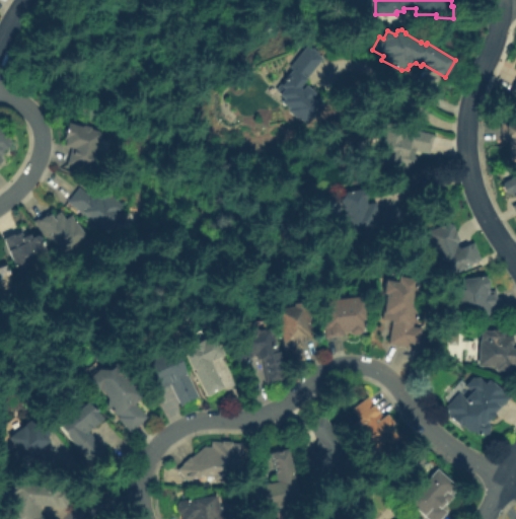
[(307,124),(298,117),(297,117),(288,109),(289,108),(282,103),(285,99),(279,95),(284,89),(280,86),(293,70),(290,68),(307,46),(323,58),(301,87),(303,90),(306,86),(315,93),(312,97),(314,99),(318,98),(321,100),(322,105),(307,124)]
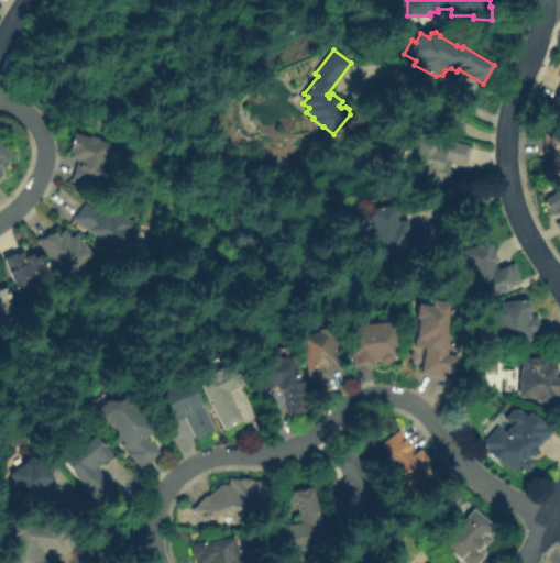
[(547,134),(559,132),(559,176),(556,176),(555,153),(549,154),(547,134)]
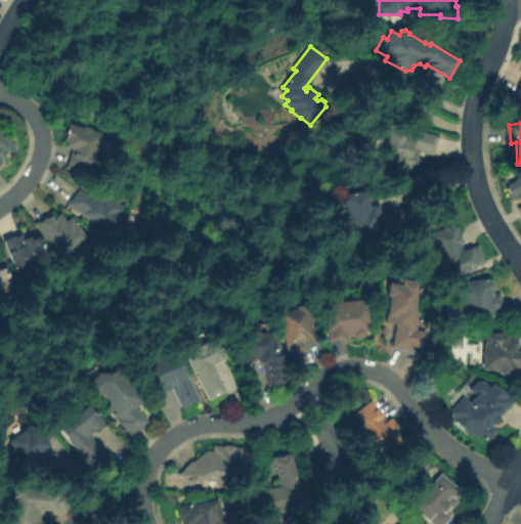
[(71,166),(76,149),(69,147),(71,140),(69,139),(73,124),(105,133),(100,151),(109,154),(102,174),(71,166)]
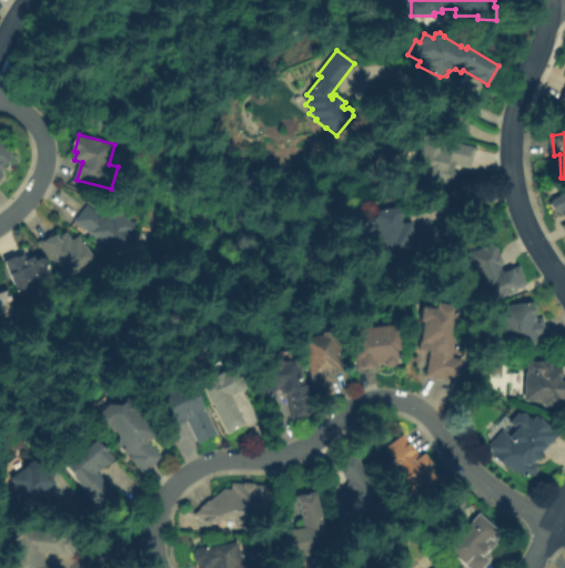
[(473,168),(458,164),(454,181),(435,176),(436,174),(419,170),(426,137),(477,148),(473,168)]
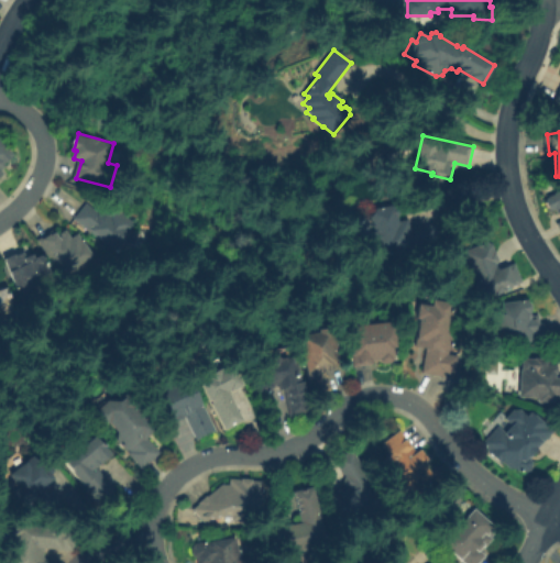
[(0,138),(14,154),(4,164),(6,165),(0,170),(3,174),(0,176),(0,138)]
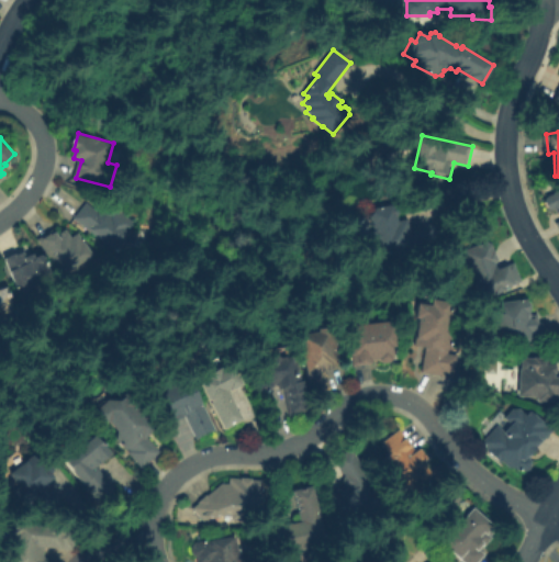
[(558,226),(557,224),(558,223),(558,213),(556,209),(554,210),(549,209),(546,202),(547,199),(558,192),(558,226)]
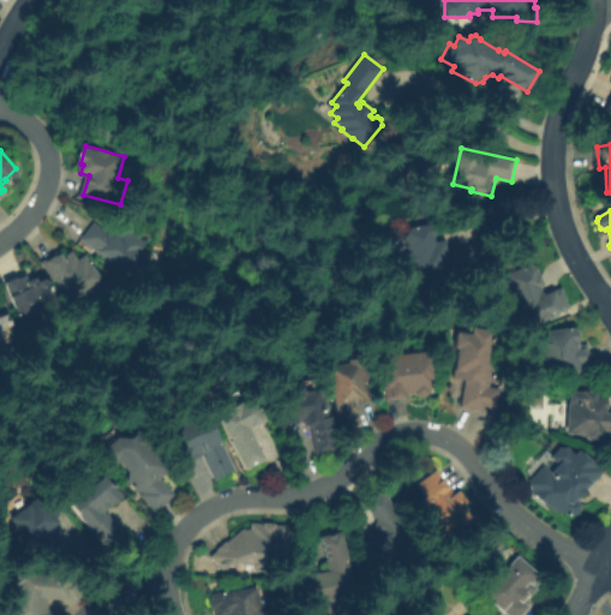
[(84,239),(97,222),(111,233),(119,233),(121,234),(127,227),(150,245),(145,252),(153,258),(136,280),(84,239)]
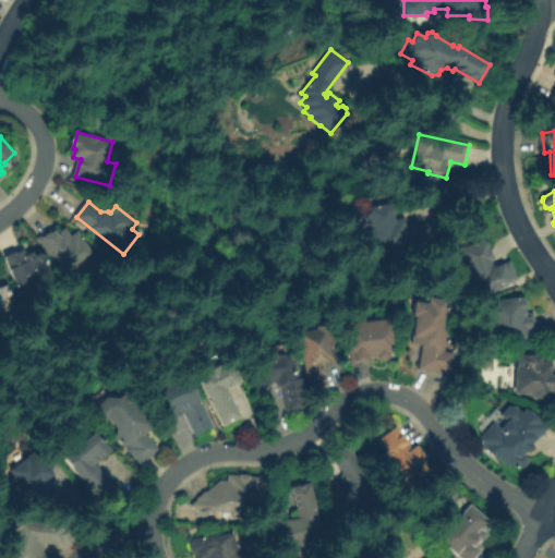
[(370,217),(375,207),(391,203),(393,205),(395,205),(398,206),(399,210),(397,214),(396,214),(398,220),(406,218),(408,228),(434,222),(438,240),(378,254),(370,217)]
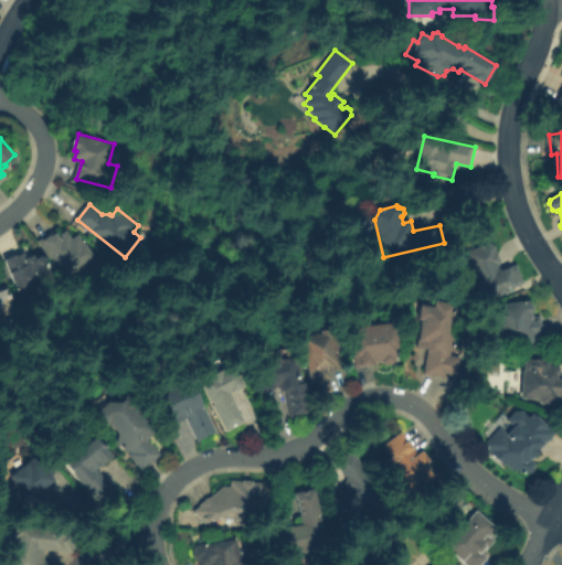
[(96,257),(67,278),(41,241),(55,231),(61,238),(63,236),(62,235),(66,231),(73,240),(80,234),(96,257)]
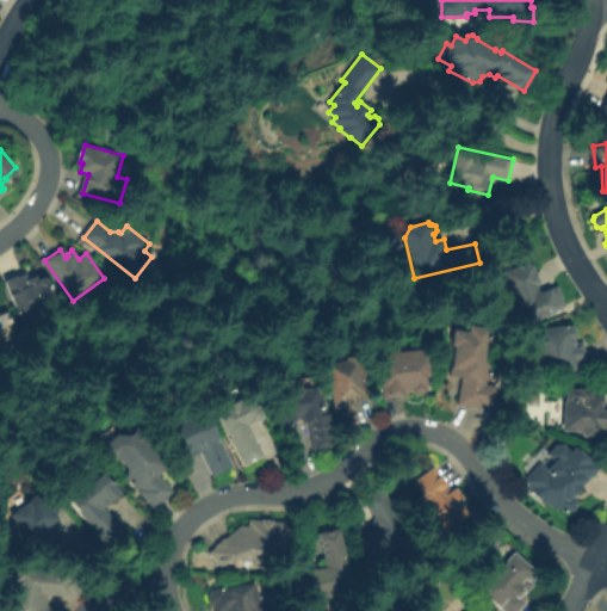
[(568,307),(551,314),(552,316),(540,321),(539,319),(526,325),(514,296),(512,297),(509,290),(512,289),(506,273),(530,264),(536,266),(543,284),(539,285),(543,294),(561,287),(568,307)]
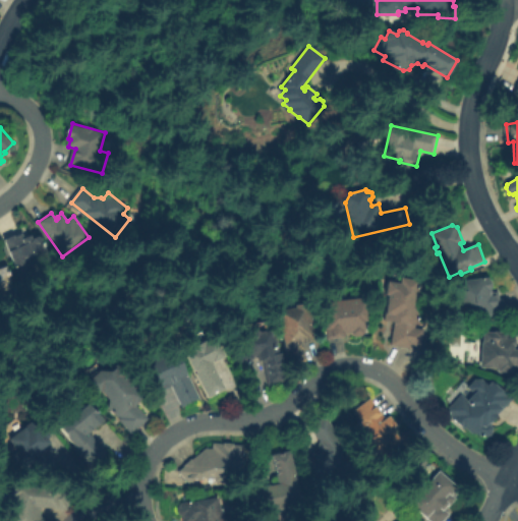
[(21,274),(6,239),(15,234),(16,236),(23,233),(25,238),(32,235),(34,240),(41,237),(52,262),(43,266),(41,263),(30,267),(31,269),(21,274)]
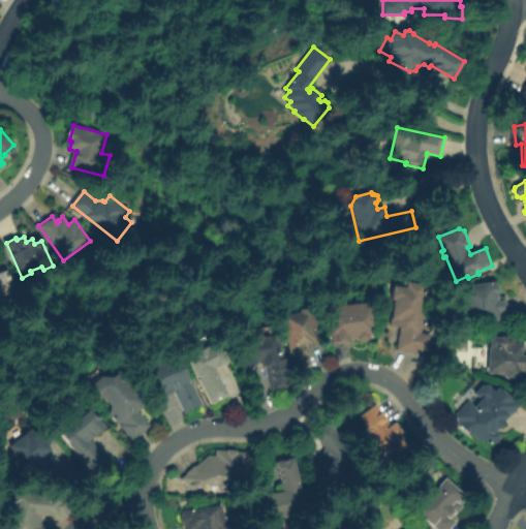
[(0,299),(0,272),(8,270),(16,293),(0,299)]
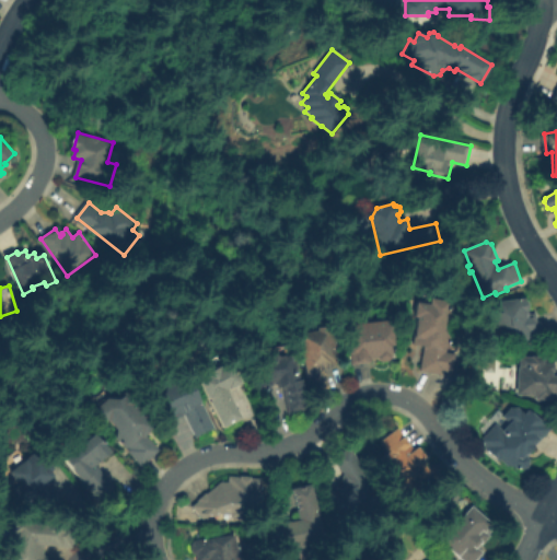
[(421,370),(425,346),(415,343),(419,317),(416,316),(418,303),(430,305),(431,298),(450,301),(445,330),(450,337),(448,352),(456,353),(454,372),(445,371),(444,374),(421,370)]
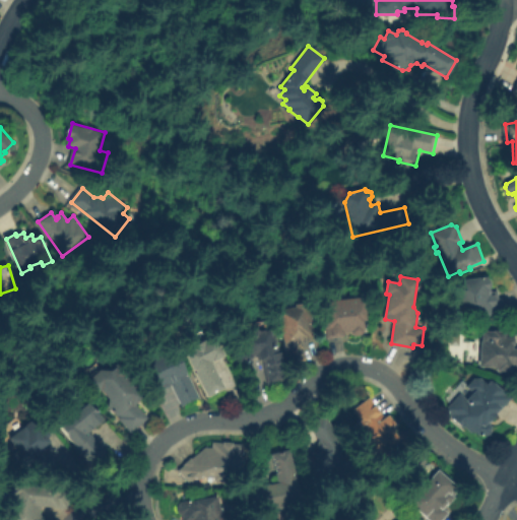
[(509,316),(485,319),(485,318),(478,319),(478,317),(467,319),(461,314),(458,297),(462,291),(467,290),(466,281),(489,277),(490,279),(492,281),(493,286),(491,289),(491,293),(499,291),(500,300),(503,300),(504,307),(507,306),(509,316)]
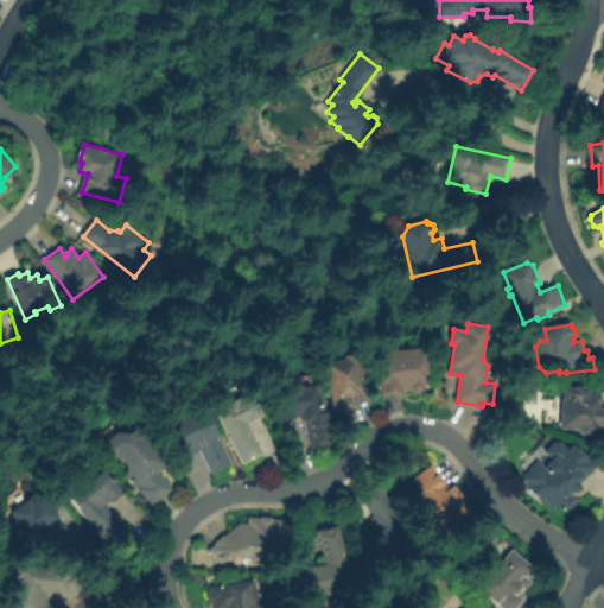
[(427,348),(430,374),(426,374),(427,386),(425,391),(417,392),(414,391),(414,387),(405,388),(406,393),(385,396),(380,353),(427,348)]
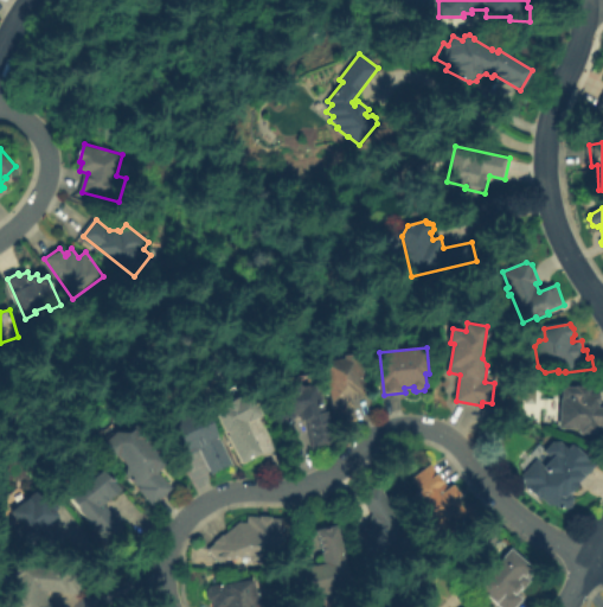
[(338,426),(325,362),(345,358),(345,355),(361,351),(370,393),(360,394),(361,397),(353,398),(358,421),(338,426)]
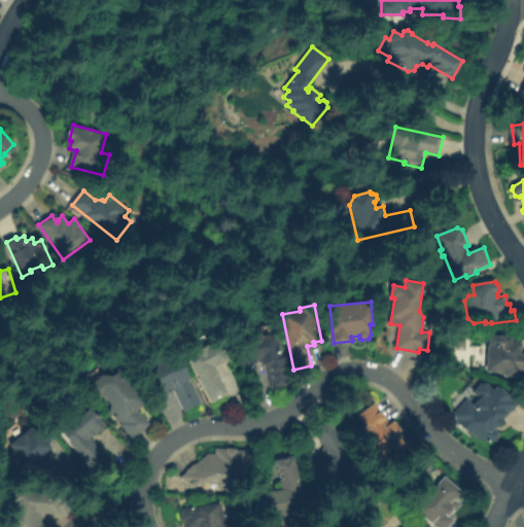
[(273,389),(268,362),(262,364),(260,358),(256,359),(256,362),(254,365),(246,367),(243,364),(241,358),(245,353),(243,340),(253,338),(252,335),(260,334),(265,337),(273,336),(274,340),(279,339),(282,357),(284,357),(289,386),(273,389)]
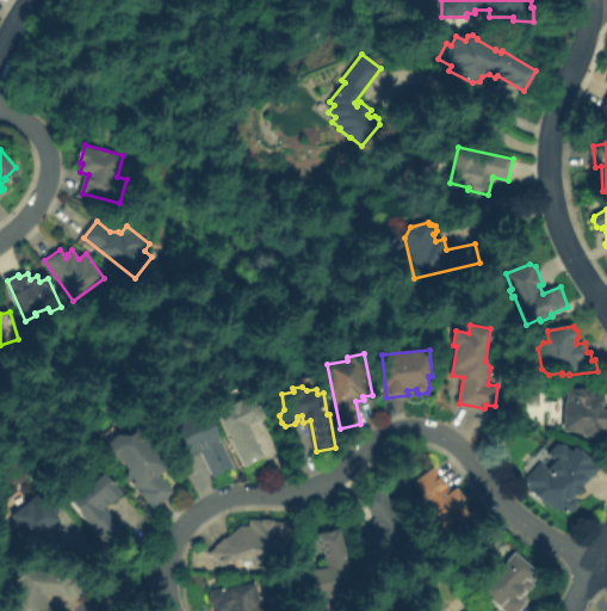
[(565,431),(568,390),(582,392),(582,390),(606,392),(605,406),(602,406),(602,411),(606,411),(606,437),(586,437),(587,432),(565,431)]
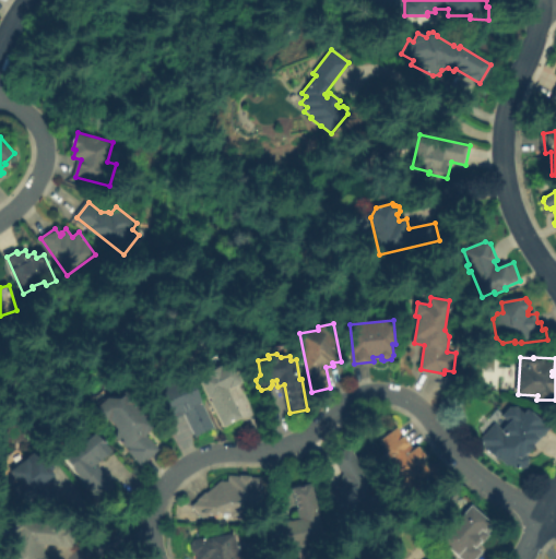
[(225,427),(200,380),(205,377),(203,373),(219,365),(221,369),(231,364),(240,380),(226,388),(241,417),(225,427)]
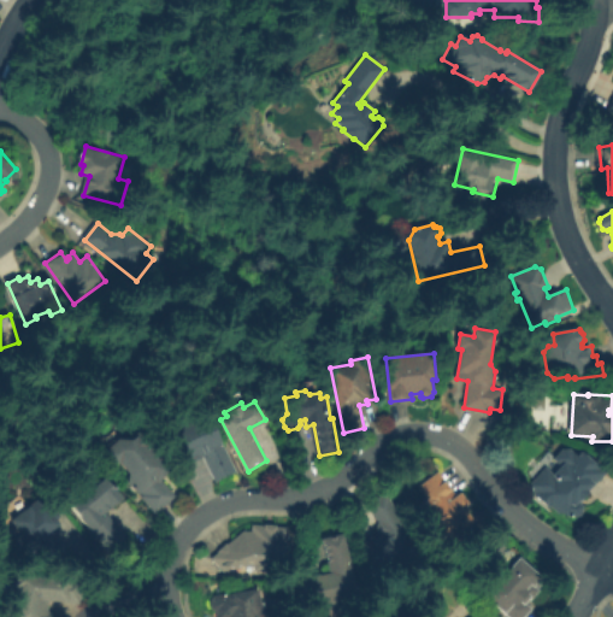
[(217,482),(204,456),(182,466),(165,432),(195,417),(198,422),(210,417),(236,472),(217,482)]
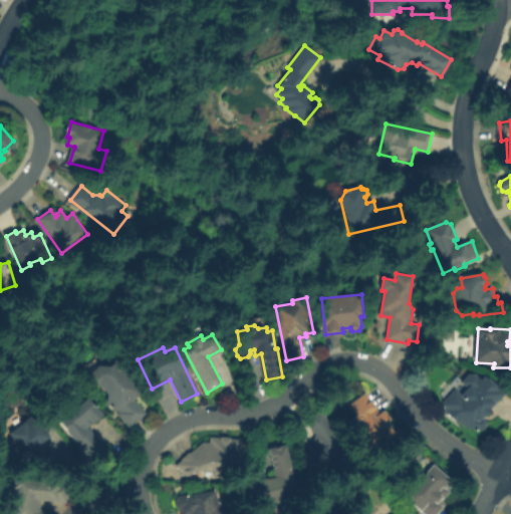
[(132,428),(109,402),(110,395),(103,387),(95,386),(88,377),(102,365),(113,366),(121,360),(146,391),(136,399),(149,414),(132,428)]
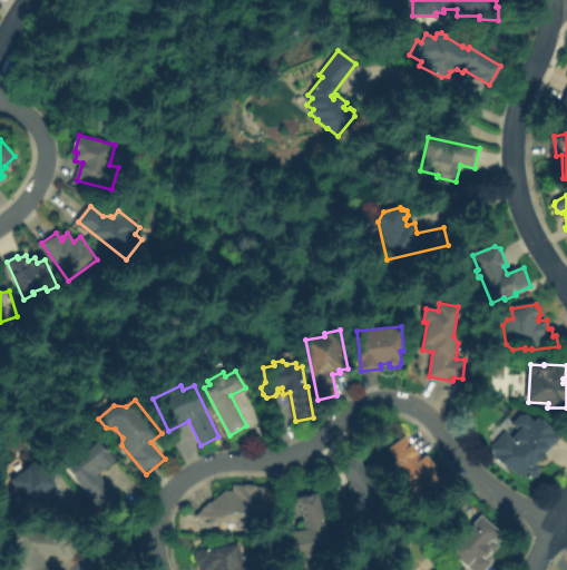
[(517,428),(528,414),(561,442),(539,468),(543,471),(535,481),(521,477),(495,454),(492,452),(507,434),(514,439),(520,431),(517,428)]
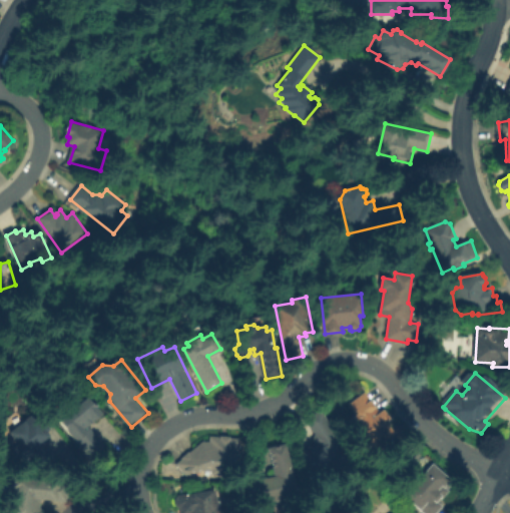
[(351,421),(359,415),(351,405),(366,394),(382,413),(384,411),(391,419),(388,421),(393,426),(391,427),(395,433),(393,435),(396,439),(382,450),(375,442),(370,446),(351,421)]
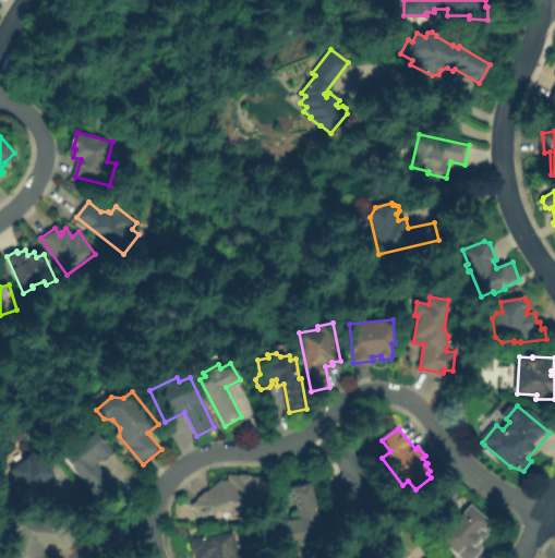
[(99,499),(67,458),(75,450),(73,447),(87,436),(89,439),(98,433),(112,450),(98,462),(117,486),(99,499)]
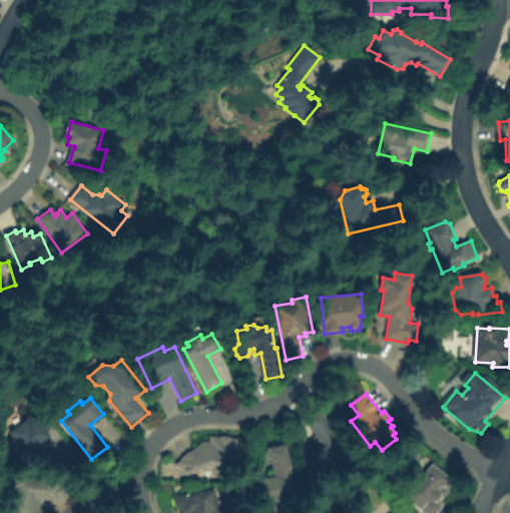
[(323,411),(349,460),(314,478),(303,456),(305,451),(320,445),(307,419),(323,411)]
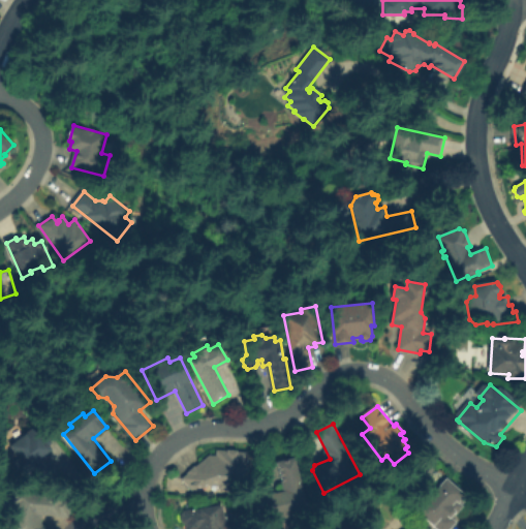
[(42,481),(37,475),(29,481),(13,461),(19,458),(10,446),(34,429),(43,441),(49,437),(54,443),(50,445),(54,450),(48,455),(59,469),(42,481)]
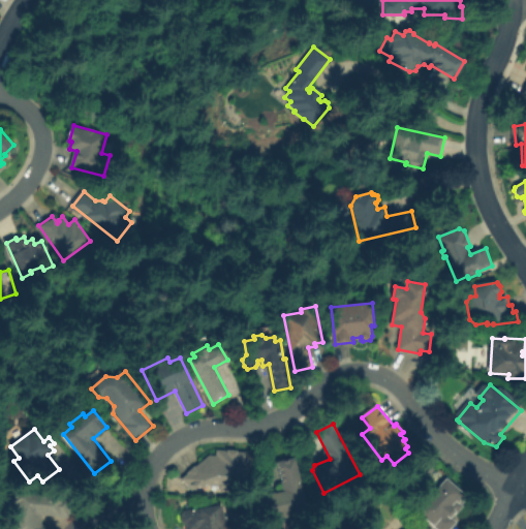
[(247,480),(236,479),(235,491),(218,489),(218,485),(207,485),(196,493),(184,478),(189,473),(188,472),(195,466),(196,467),(210,456),(217,456),(218,450),(249,453),(247,480)]
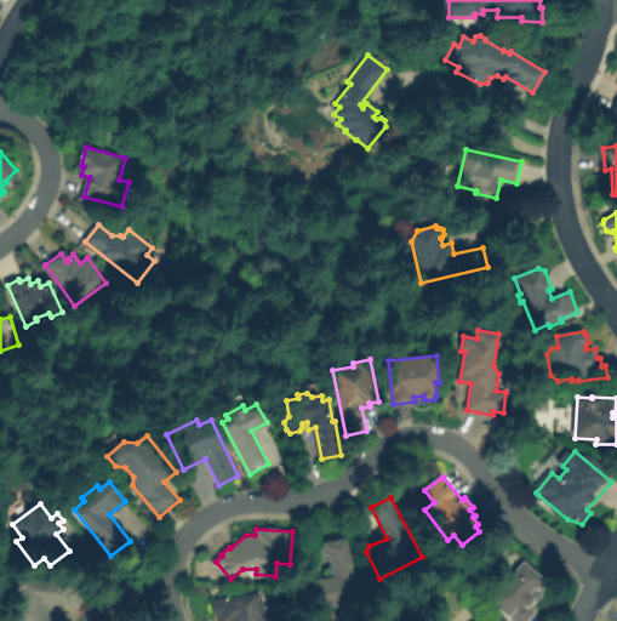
[(346,539),(361,600),(310,613),(303,584),(333,576),(326,543),(346,539)]
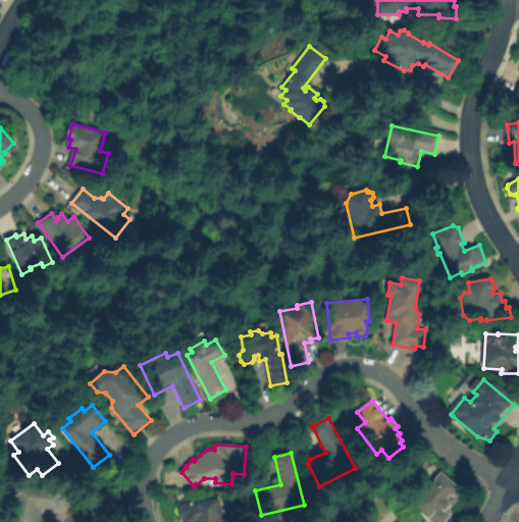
[(413,505),(442,473),(460,489),(453,496),(458,501),(452,508),(450,506),(446,511),(452,516),(446,521),(433,521),(429,518),(428,519),(413,505)]
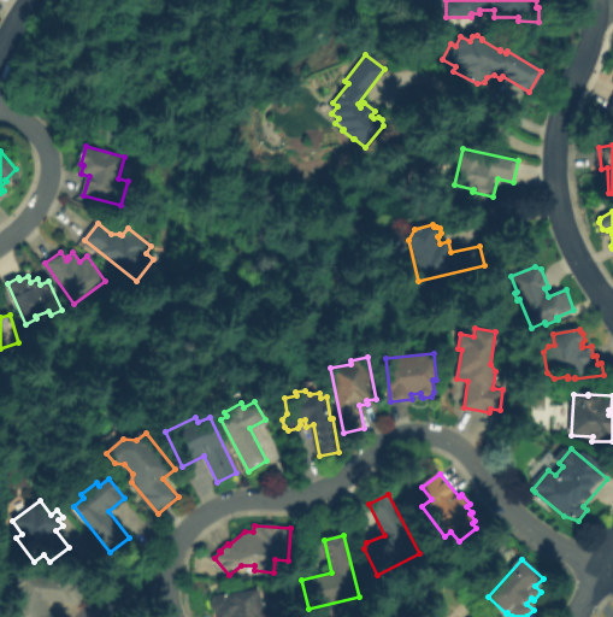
[(219,616),(218,611),(217,611),(213,609),(212,600),(213,598),(225,595),(227,597),(258,591),(261,615),(266,613),(266,616),(219,616)]
